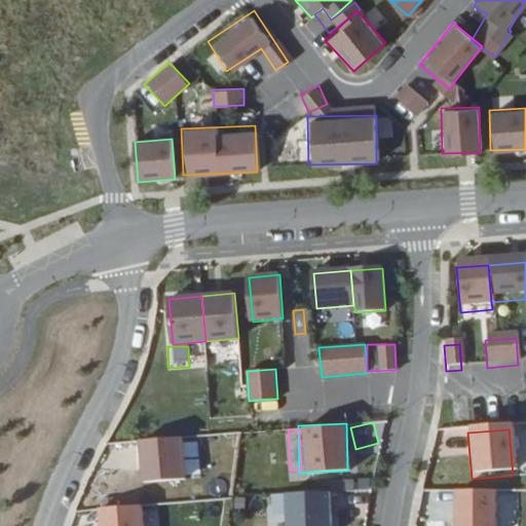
[(180,438),(138,440),(141,481),(183,478),(180,438)]
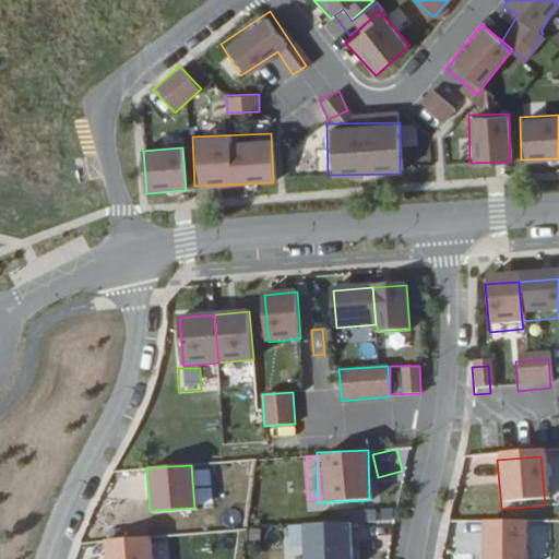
[(358,539),(377,537),(375,508),(355,510),(358,539)]
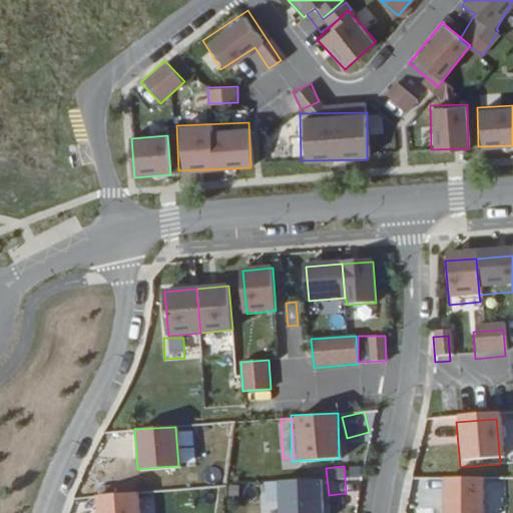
[(324,512),(324,480),(279,481),(279,512),(324,512)]
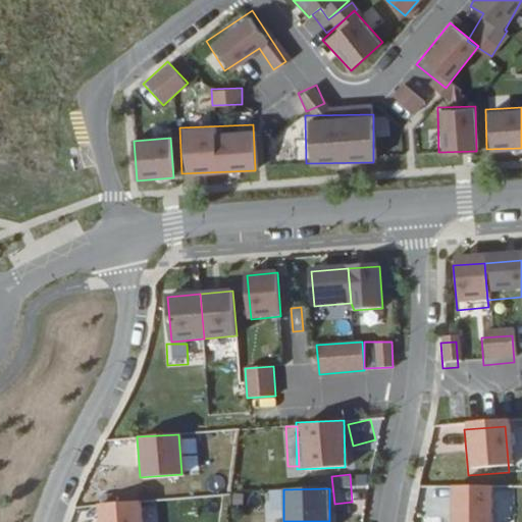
[(488,521),(489,493),(451,493),(451,521),(488,521)]
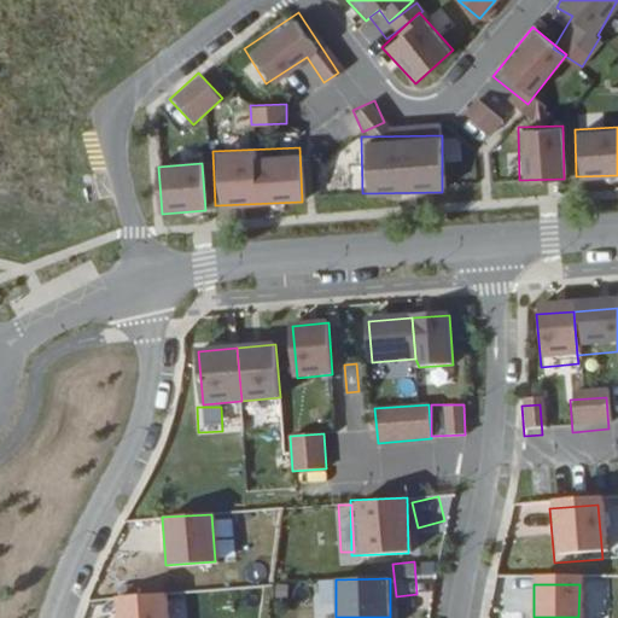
[(169,617),(167,593),(114,596),(115,617),(169,617)]
